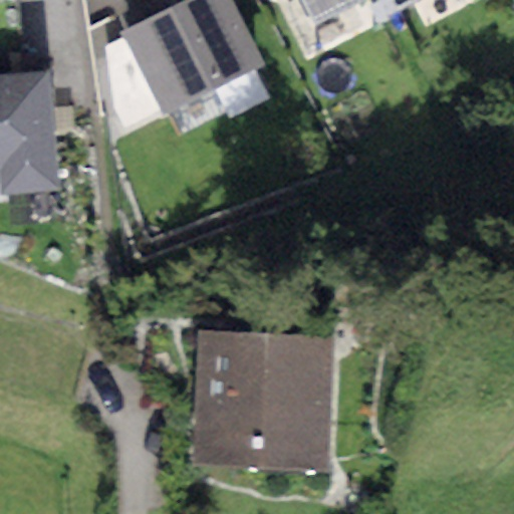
[(0,0),(0,76),(23,74),(16,0),(0,0)]
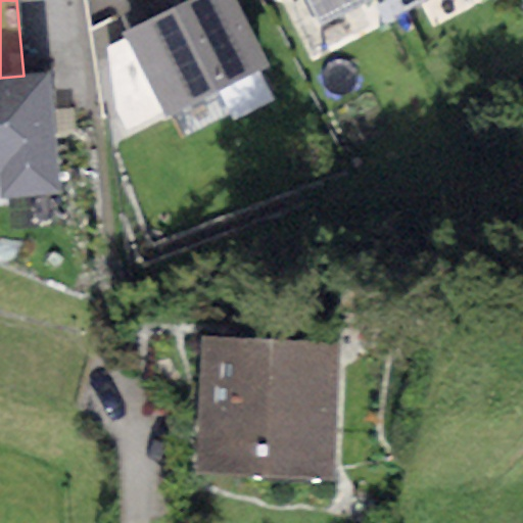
[(235,0),(188,0),(127,30),(169,114),(268,66),(235,0)]
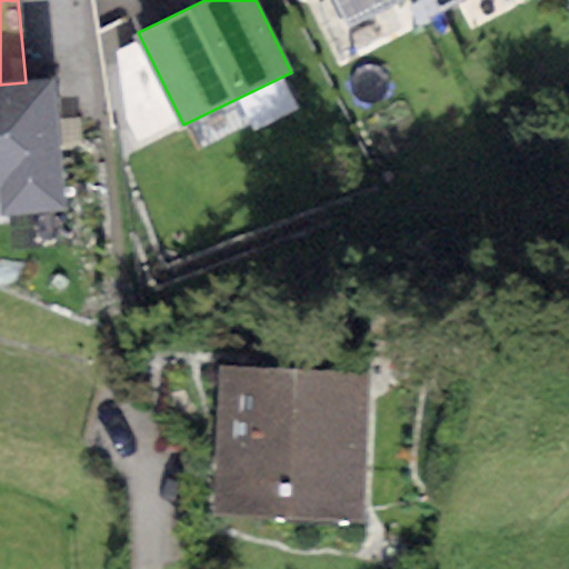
[(400,0),(333,0),(347,26),(400,0)]
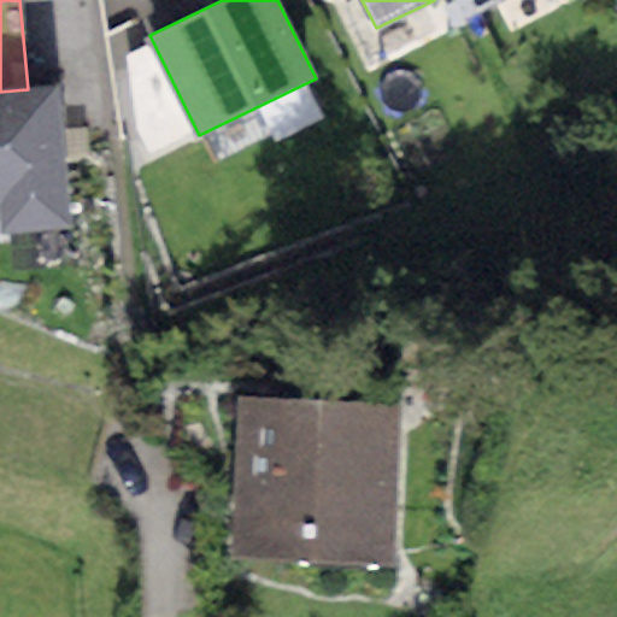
[(459,0),(468,16),(500,0),(459,0)]
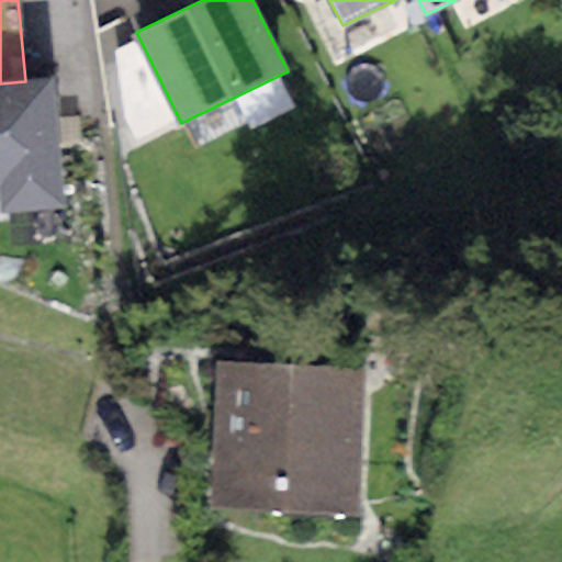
[(0,83),(0,212),(60,208),(49,79),(25,81),(0,83)]
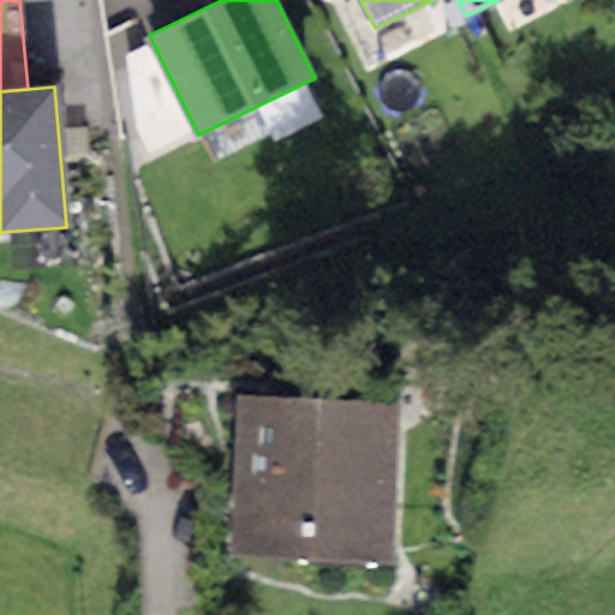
[(399,404),(240,395),(232,553),(390,561),(399,404)]
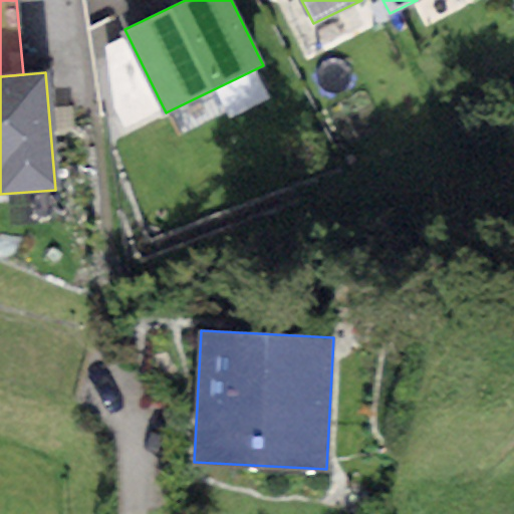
All buildings are outlined.
